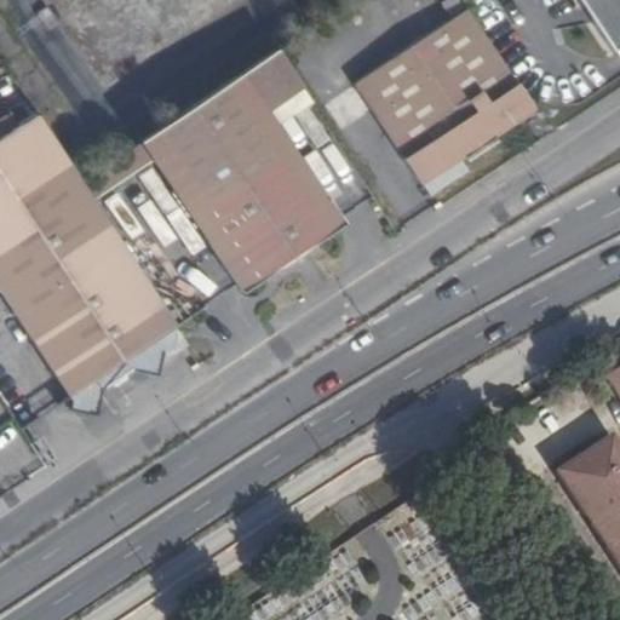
[(355,81),(424,183),(535,109),(460,0),(447,0),(445,3),(454,17),(355,81)]
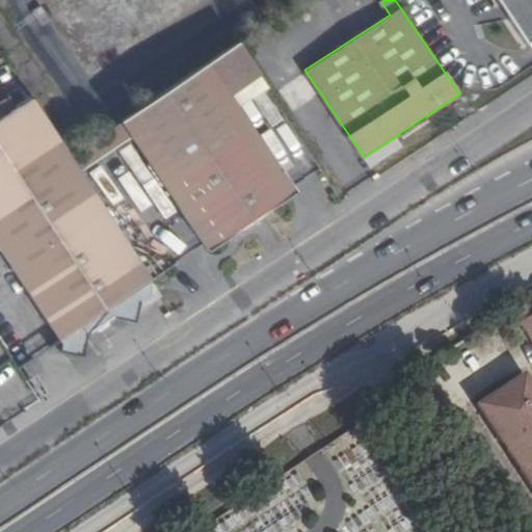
[(531,0),(500,0),(529,43),(531,40),(531,0)]
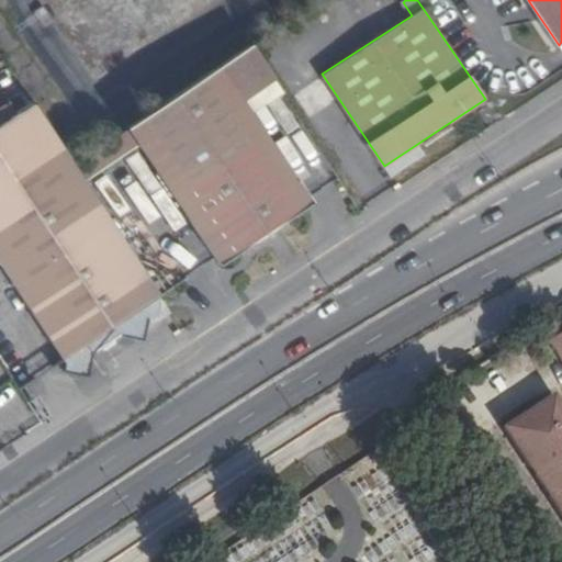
[(274,78),(253,44),(72,160),(86,181),(141,145),(221,263),(313,202),(254,111),(246,98),(274,78)]
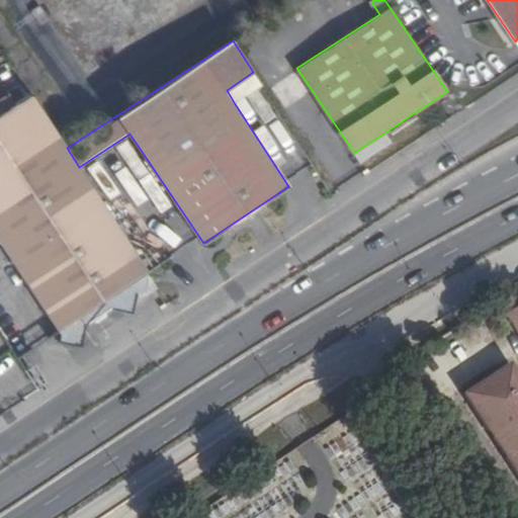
[(261,84),(253,72),(227,90),(234,102),(261,84)]
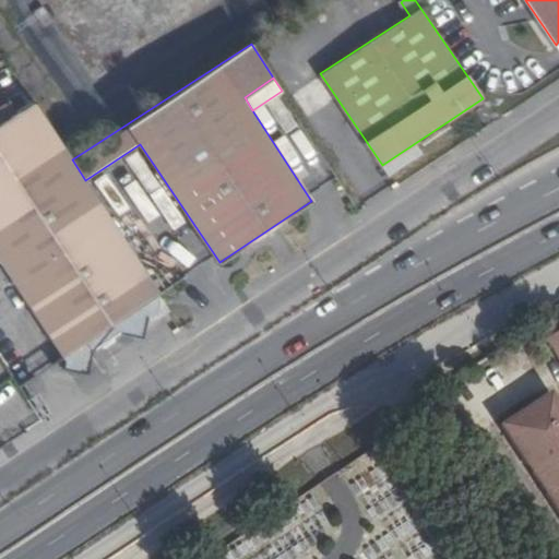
[(0,121),(20,109),(12,98),(0,106),(0,121)]
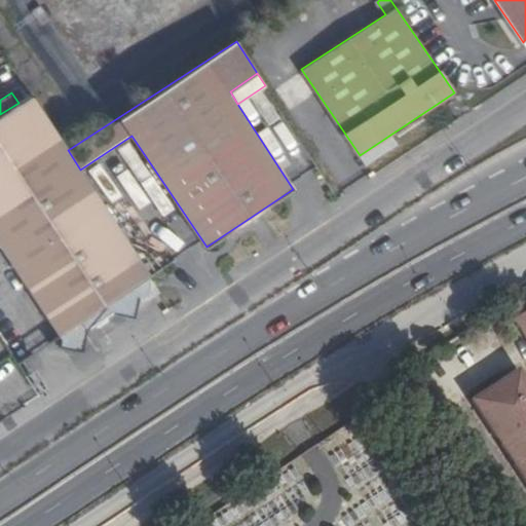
[(0,245),(60,335),(149,276),(80,170),(68,150),(32,95),(19,103),(0,114),(0,245)]
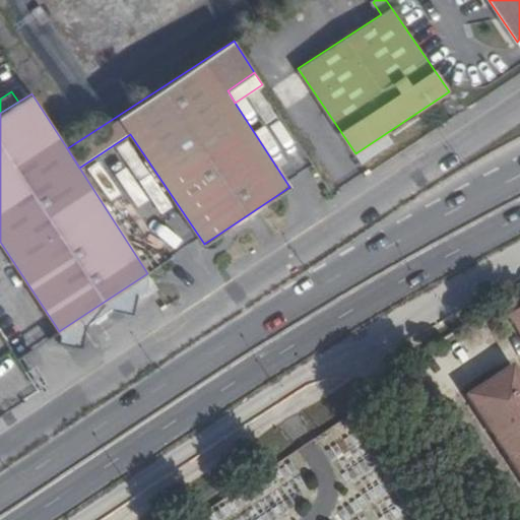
[(126,142),(117,147),(134,178),(142,174),(126,142)]
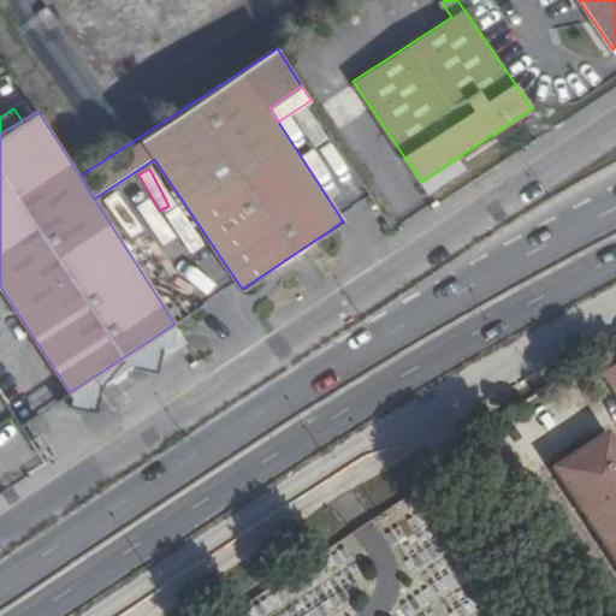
[(615,369),(612,365),(604,369),(615,388),(615,369)]
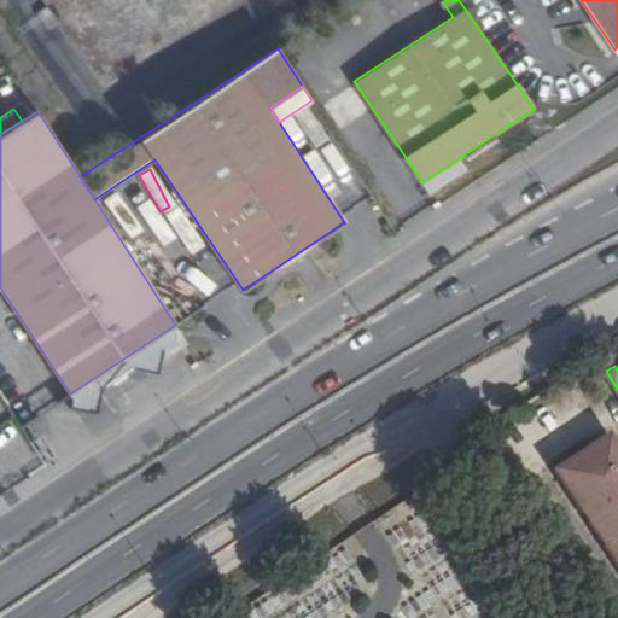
[(617,552),(617,439),(614,433),(561,466),(617,552)]
